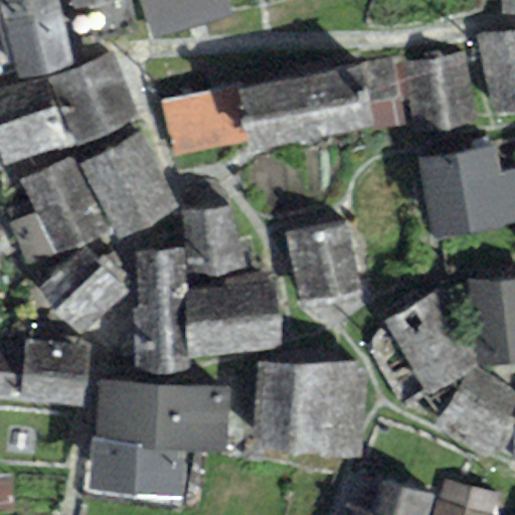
[(58,0),(0,0),(0,13),(2,21),(60,7),(58,0)]
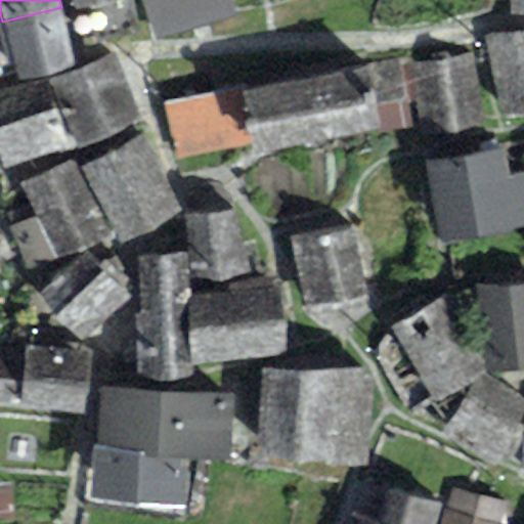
[(72,0),(76,13),(118,0),(72,0)]
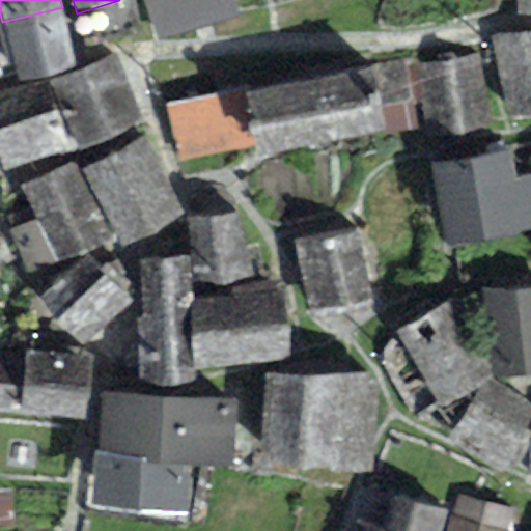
[(141,0),(155,44),(239,19),(232,0),(141,0)]
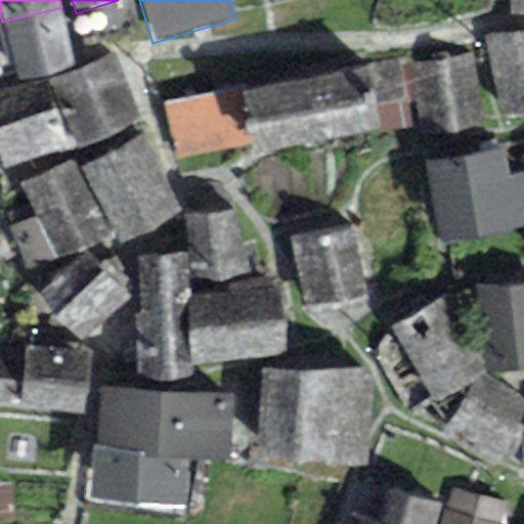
[(523,0),(508,0),(510,16),(523,14),(523,0)]
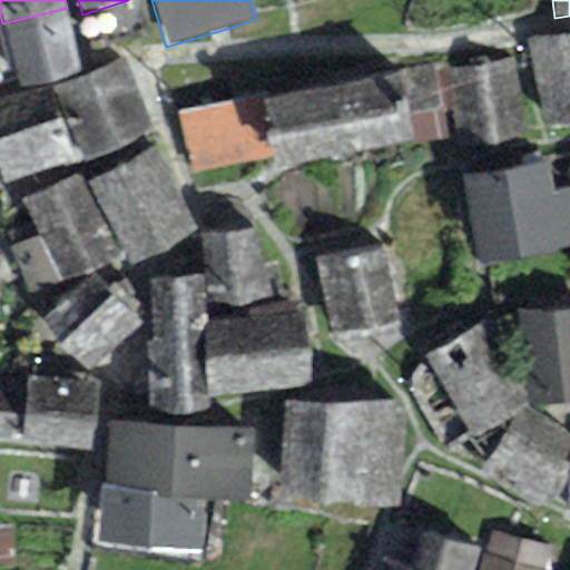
[(2,23),(19,87),(84,70),(67,8),(2,23)]
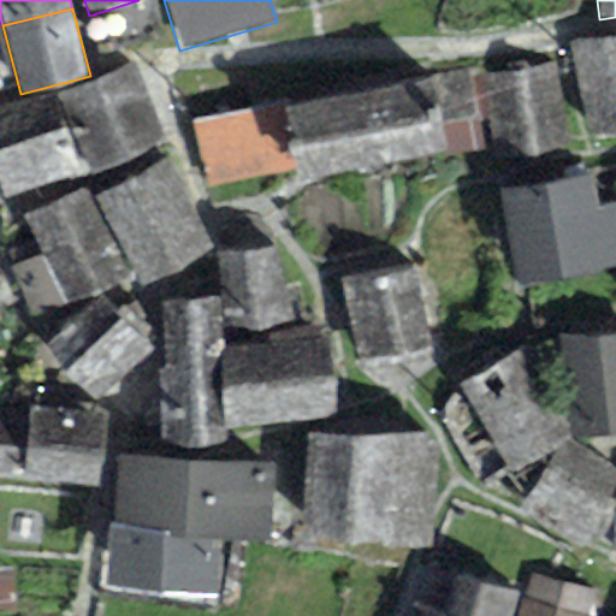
[(615,33),(568,43),(588,138),(615,132),(615,33)]
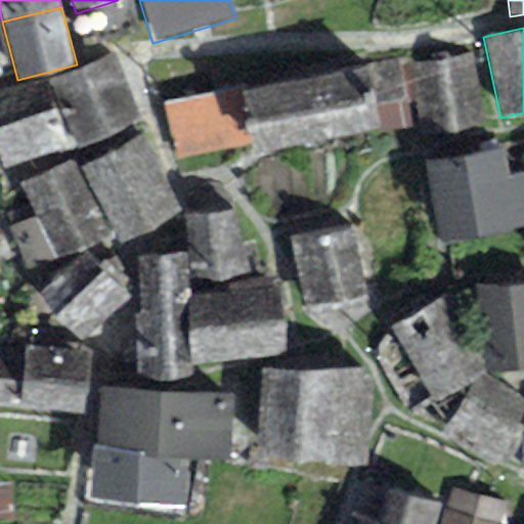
[(49,80),(71,149),(140,118),(114,53),(49,80)]
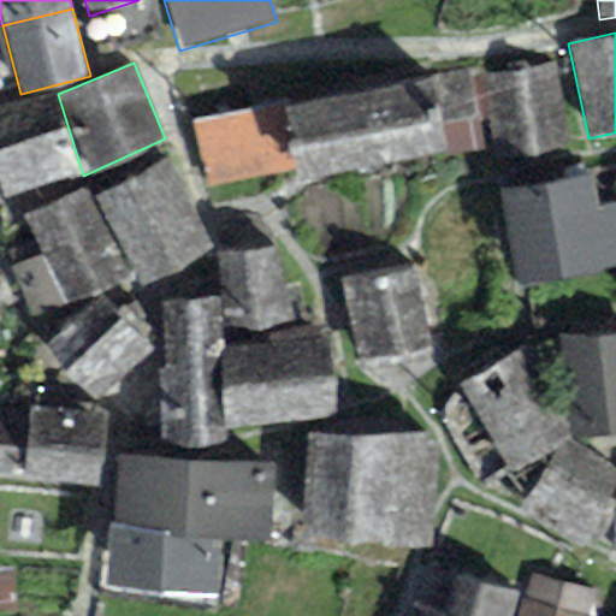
[(554,64),(480,77),(496,161),(569,148),(554,64)]
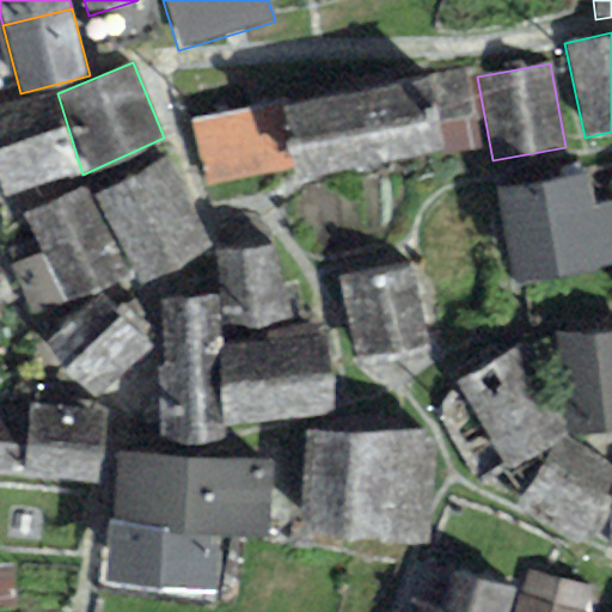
[(479,147),(463,71),(287,109),(281,110),(293,171),(297,183),(442,151),(444,155),(479,147)]
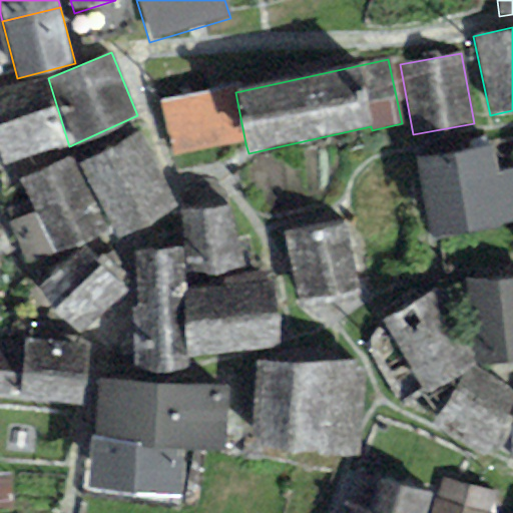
[(0,95),(0,154),(4,165),(69,146),(48,78),(0,95)]
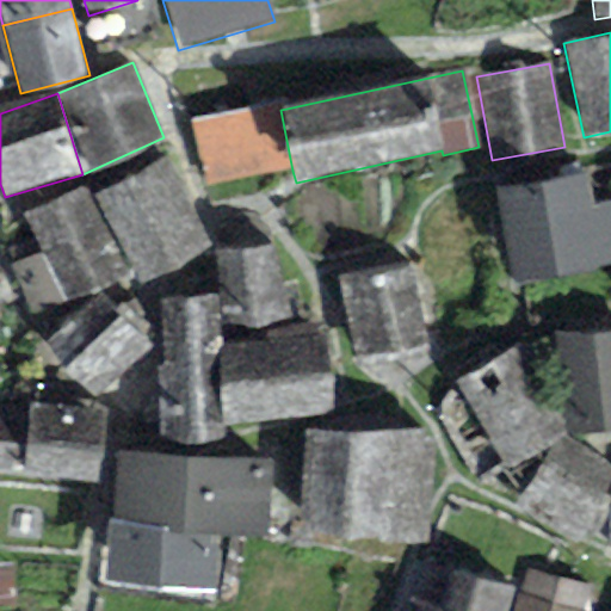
[(281,110),(287,109),(285,103),(192,123),(205,189),(292,171),(281,110)]
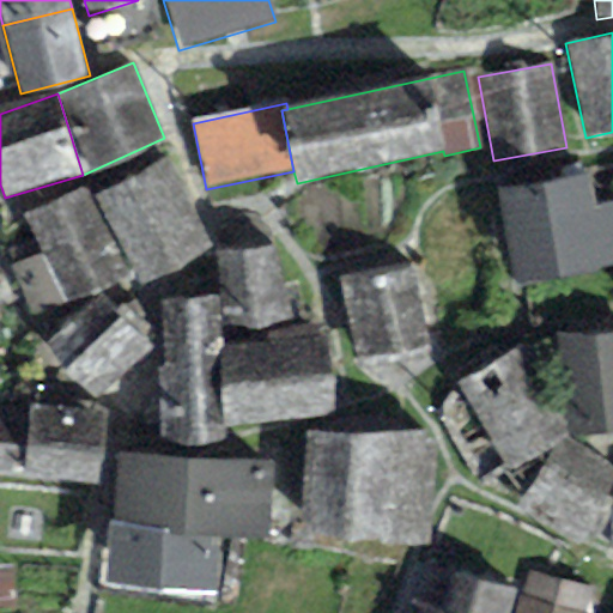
[(165,158),(93,196),(140,284),(212,247),(165,158)]
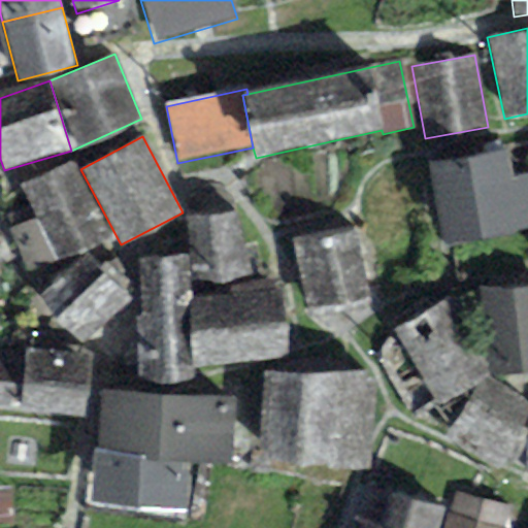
[(429,165),(444,249),(527,229),(527,173),(513,179),(506,151),(429,165)]
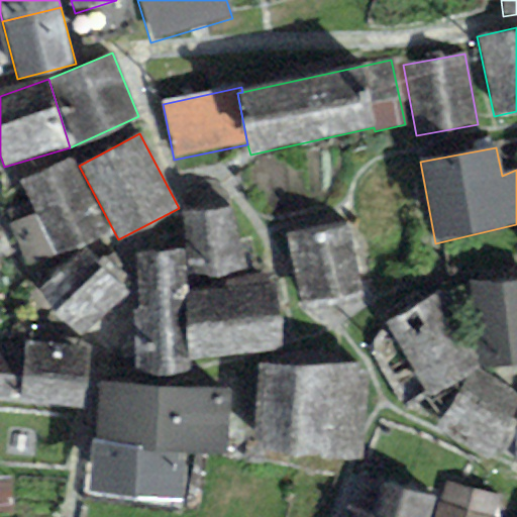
[(71,158),(20,184),(34,212),(6,227),(29,273),(109,231),(71,158)]
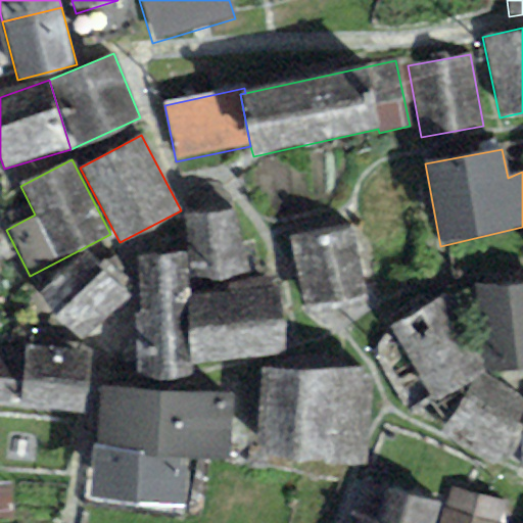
[(235,211),(184,215),(187,255),(188,296),(227,293),(226,283),(248,282),(247,244),(238,244),(235,211)]
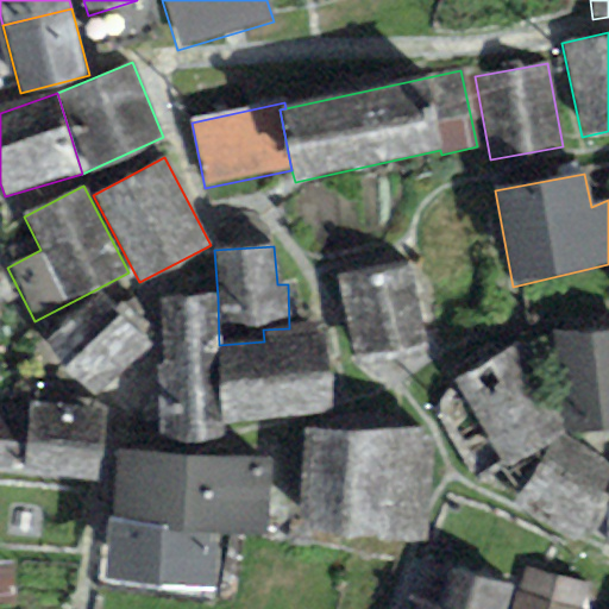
[(409,262),(337,275),(352,358),(425,345),(409,262)]
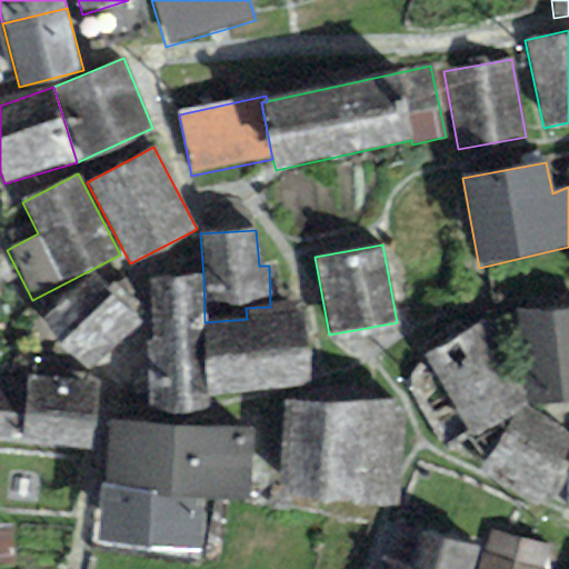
[(142,325),(91,273),(41,323),(92,375),(142,325)]
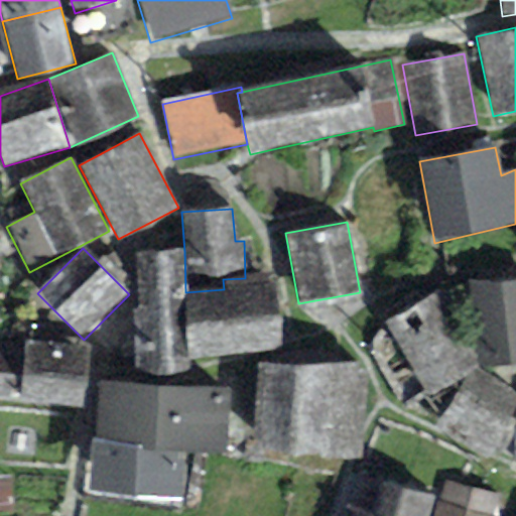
[(134,253),(135,312),(184,310),(185,292),(184,252),(134,253)]
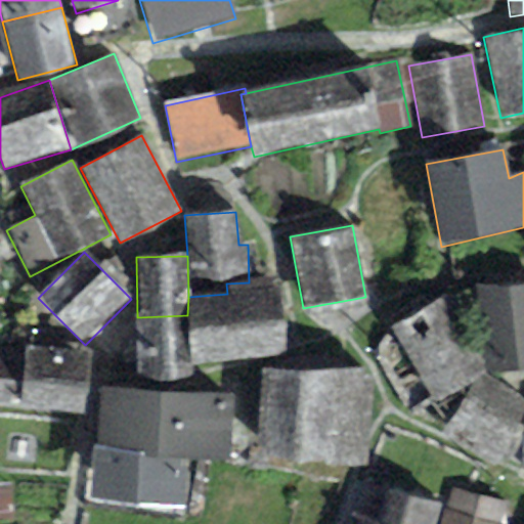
[(227,294),(188,297),(187,315),(189,365),(284,355),(276,280),(249,282),(226,284),(227,294)]
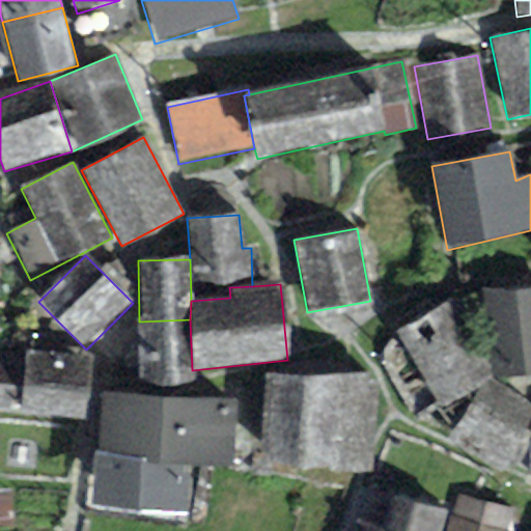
[(530,287),(482,290),(484,318),(491,318),(494,378),(530,374),(530,287)]
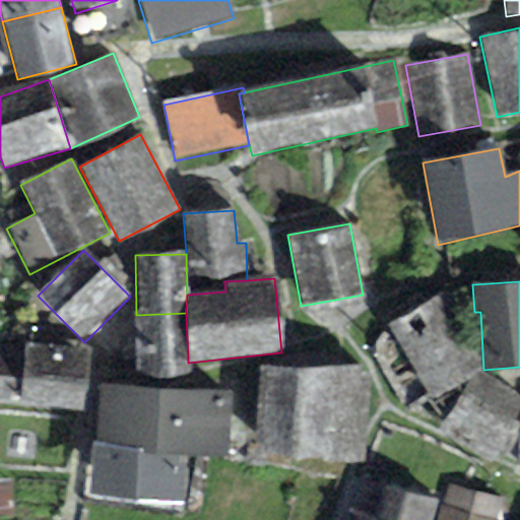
[(446,295),(389,325),(431,401),(442,425),(436,432),(495,469),(519,426),(513,420),(519,407),(519,397),(480,371),(446,295)]
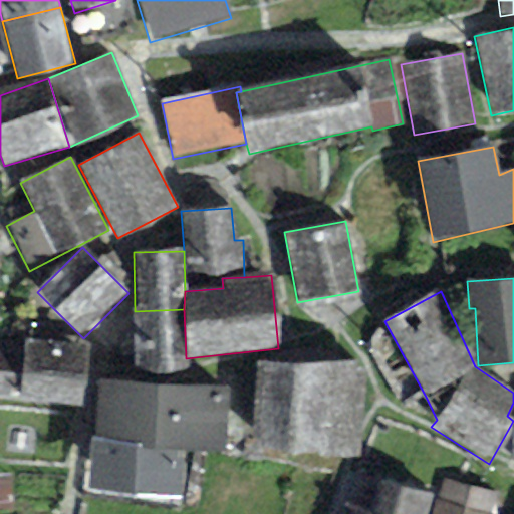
[(186,358),(184,309),(135,311),(136,372),(186,371),(186,358)]
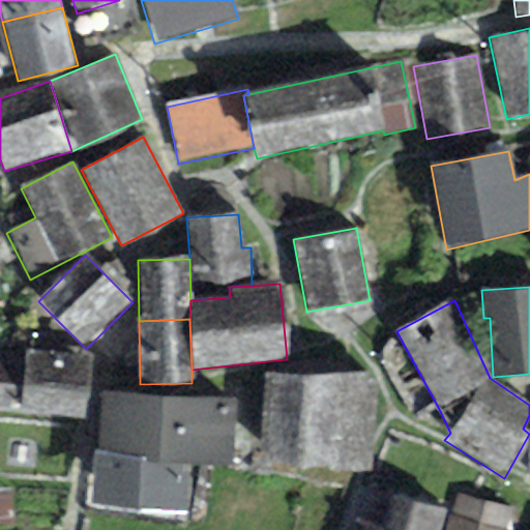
[(89,358),(25,351),(25,357),(17,413),(83,420),(89,358)]
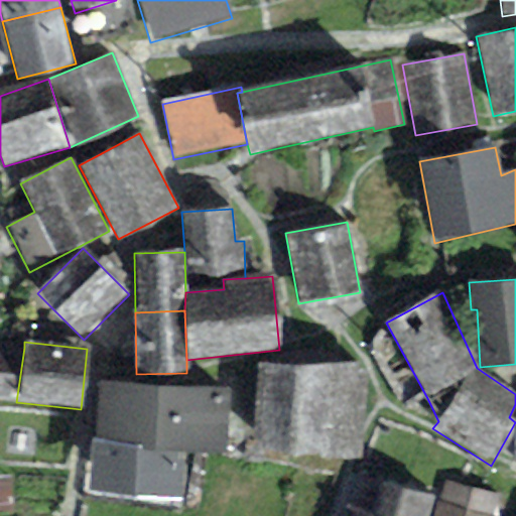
[(0,399),(16,402),(24,348),(0,344),(0,399)]
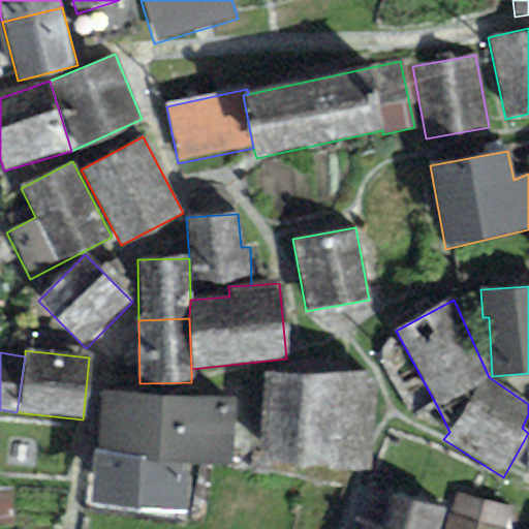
[(260,466),(370,470),(373,374),(265,370),(260,466)]
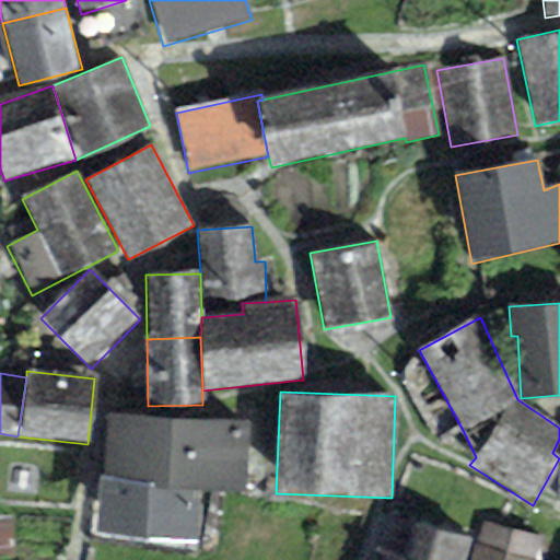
[(251,422),(106,413),(102,477),(153,481),(153,489),(201,492),(246,494),(251,422)]
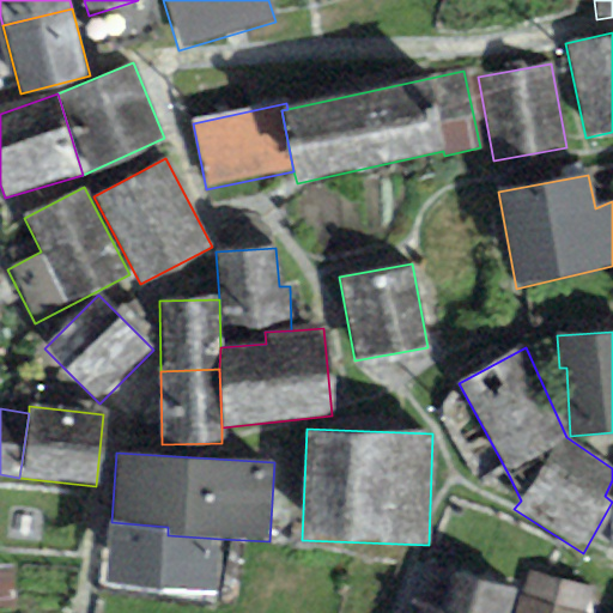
[(216,595),(220,539),(168,535),(168,527),(111,522),(105,587),(216,595)]
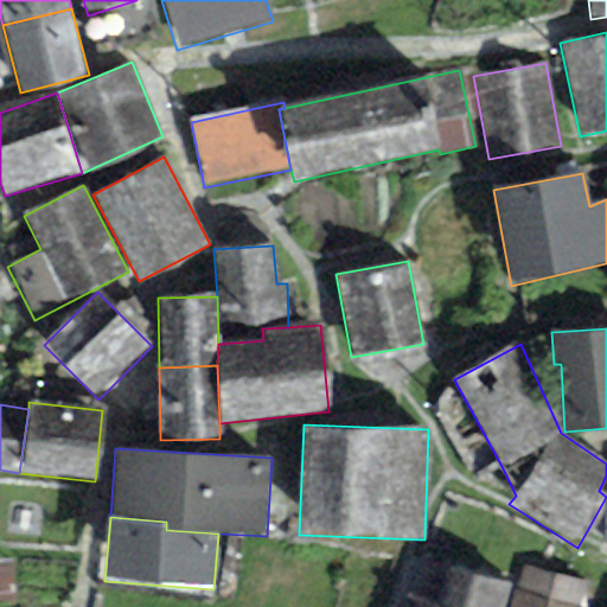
[(13,561),(0,561),(0,602),(14,602),(13,561)]
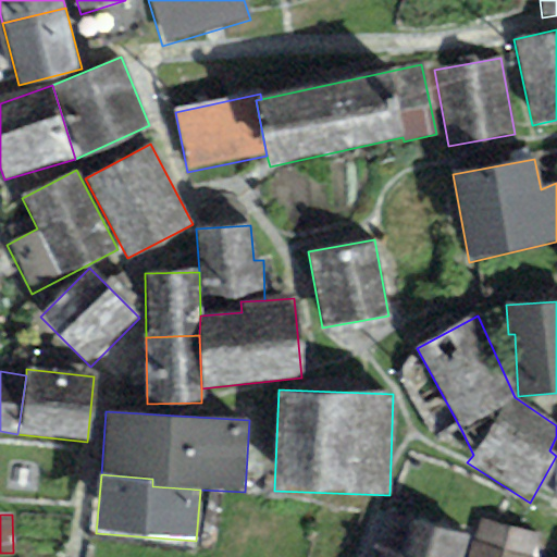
[(529,556),(535,535),(479,520),(468,556),(529,556)]
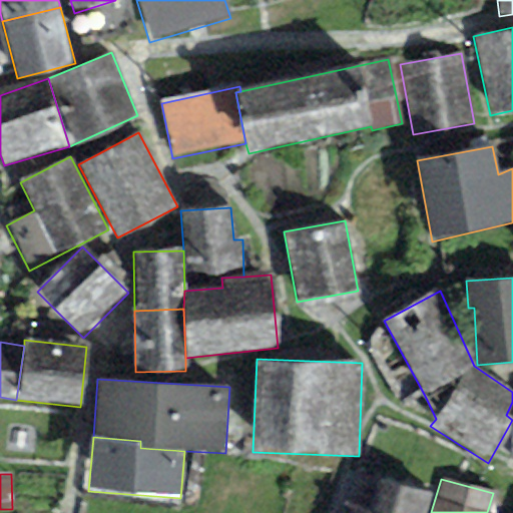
[(424,512),(430,495),(379,480),(369,511),(345,504),(342,512),(424,512)]
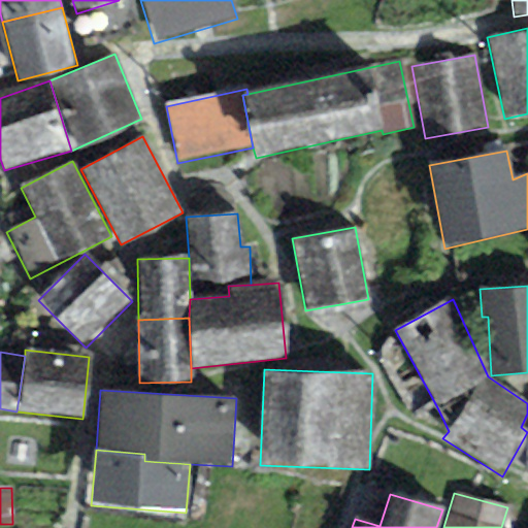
All buildings are outlined.
